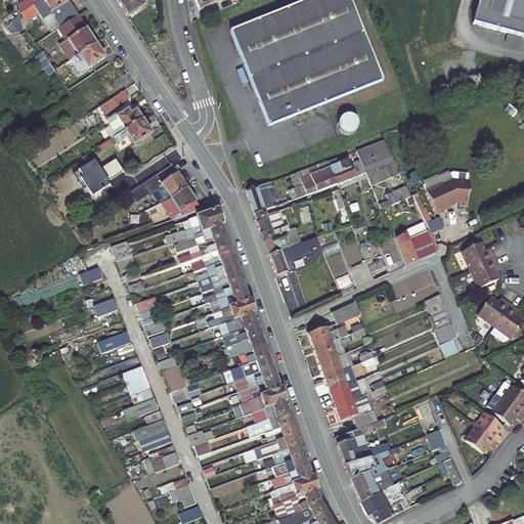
[(41,0),(26,0),(18,5),(20,13),(41,0)]
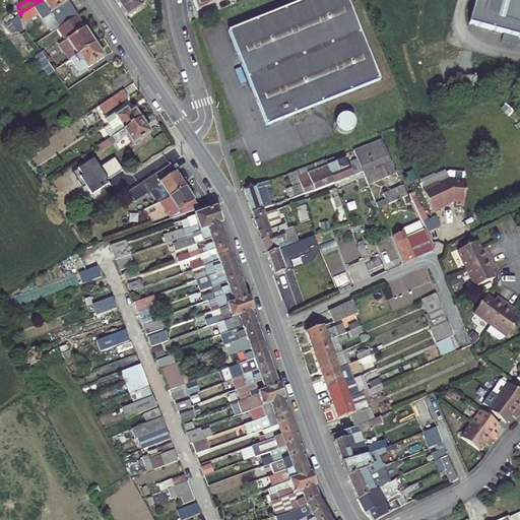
[(77,15),(67,0),(41,0),(20,13),(23,23),(39,14),(42,19),(51,13),(60,26),(61,26),(77,15)]
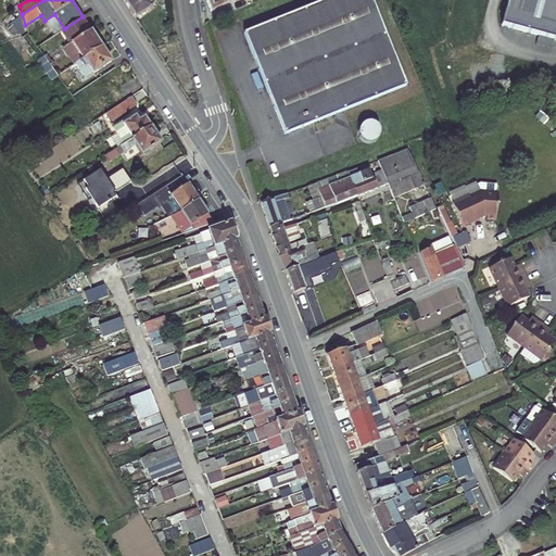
[(123,0),(136,19),(153,7),(148,0),(123,0)]
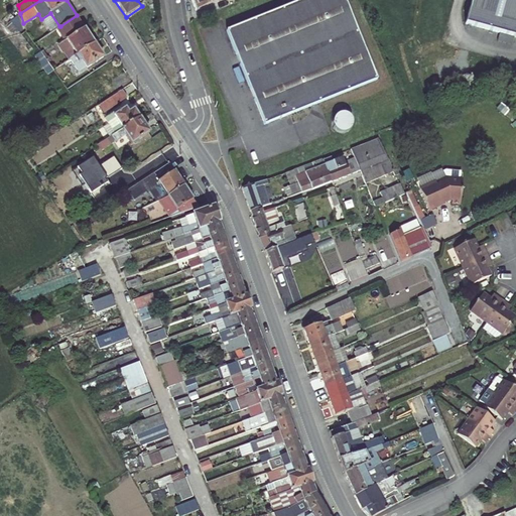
[(190,0),(195,10),(218,1),(217,0),(190,0)]
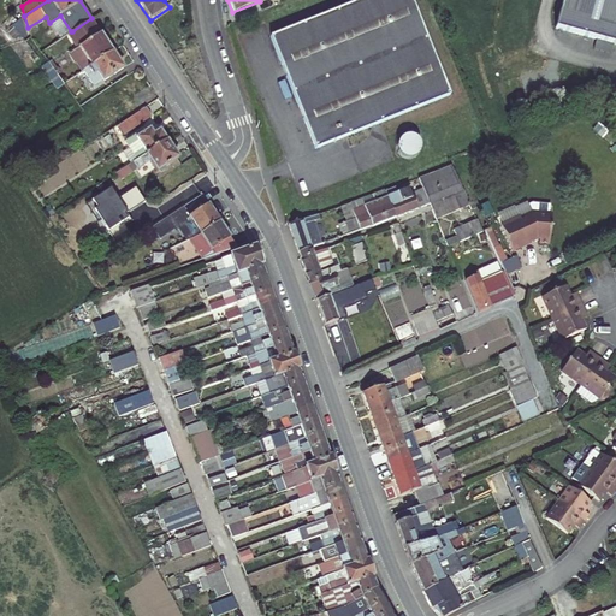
[(360,0),(271,36),(315,149),(450,94),(412,0),(360,0)]
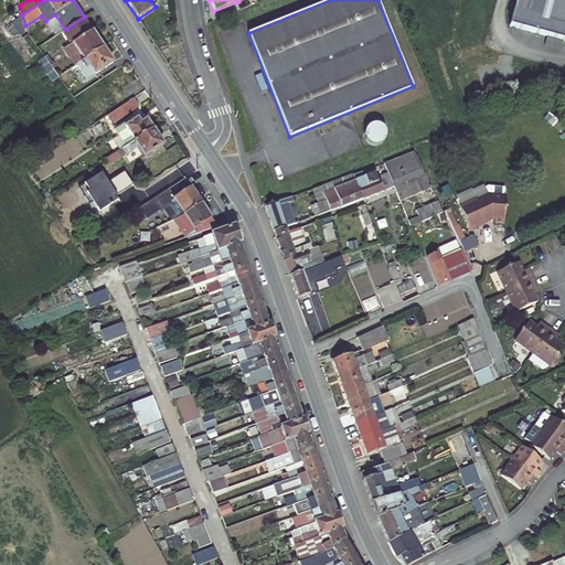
[(564,0),(516,0),(510,25),(564,40),(564,0)]
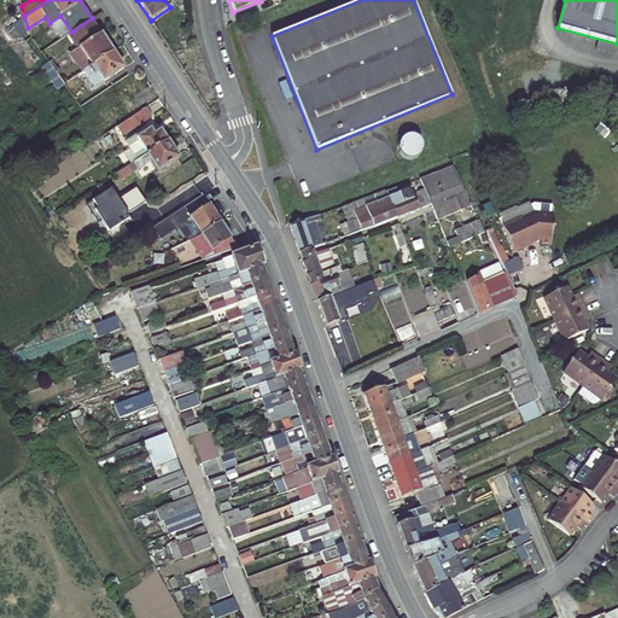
[(60,40),(71,31),(60,16),(50,23),(60,40)]
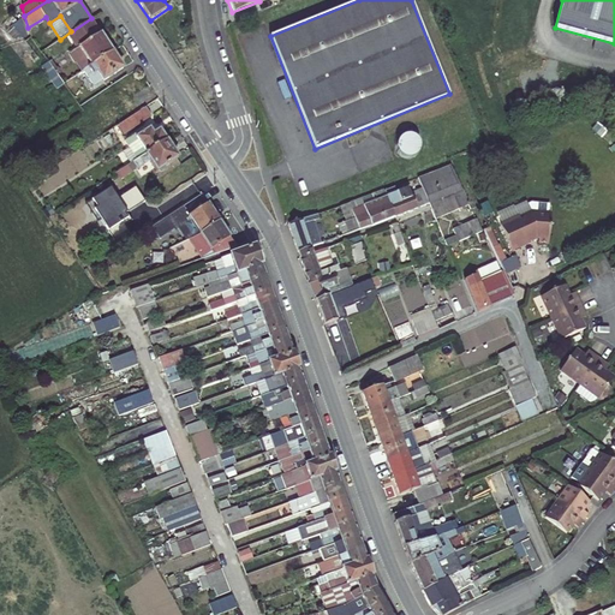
[(91,18),(72,31),(82,46),(101,33),(91,18)]
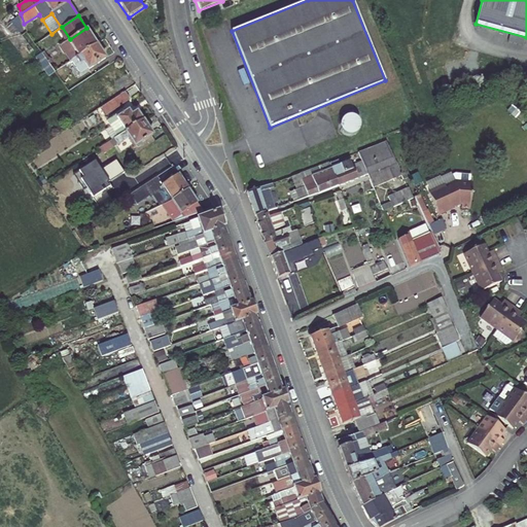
[(71,61),(97,44),(86,28),(70,39),(62,27),(61,27),(51,34),(35,44),(42,54),(48,49),(47,47),(57,41),(61,45),(62,45),(71,61)]
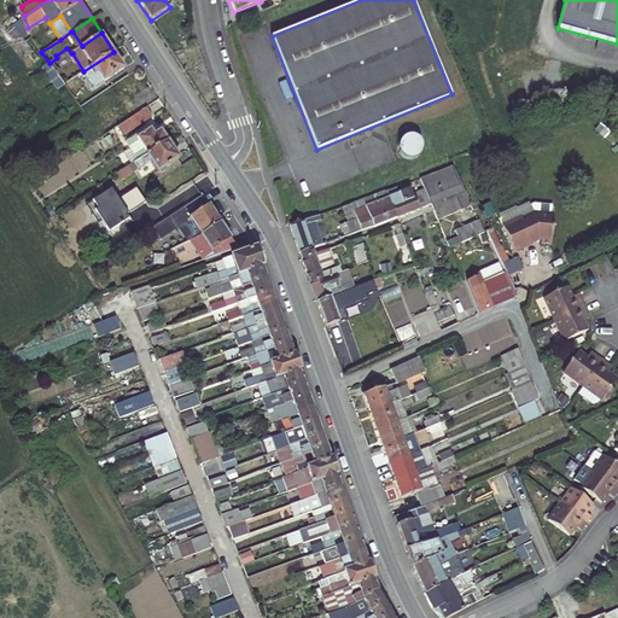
[(124,69),(114,52),(83,71),(94,87),(124,69)]
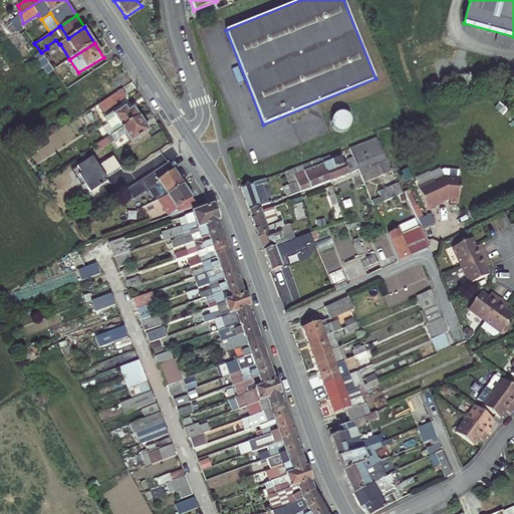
[(30,54),(24,47),(19,51),(22,55),(25,58),(30,54)]
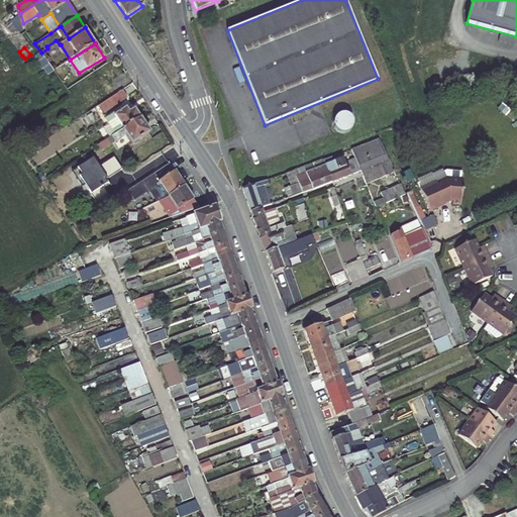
[(9,64),(22,56),(19,52),(6,60),(9,64)]
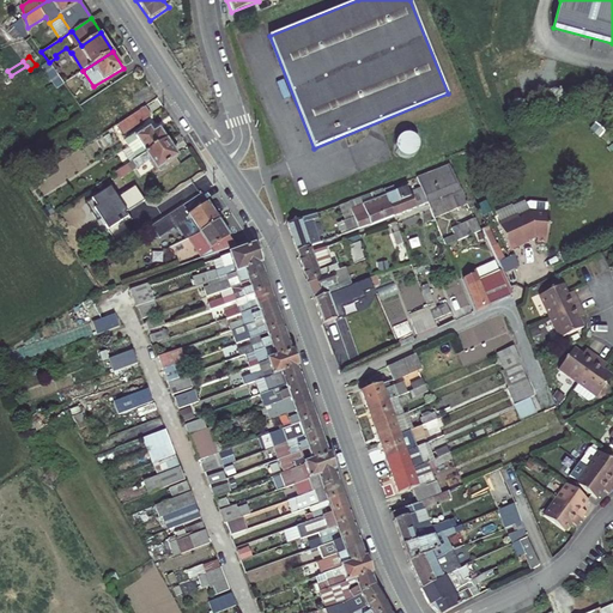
[(48,62),(41,67),(56,89),(64,84),(48,62)]
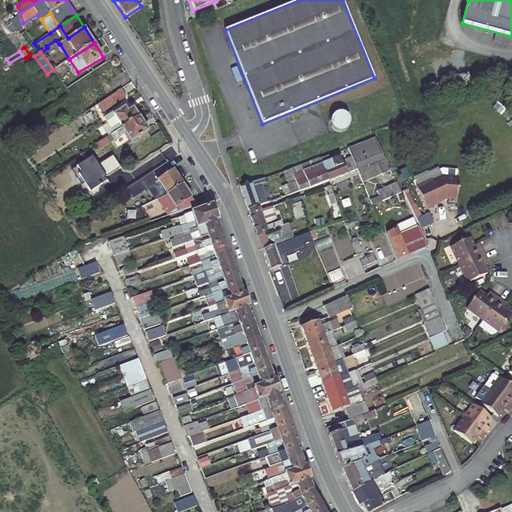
[(122,89),(117,82),(95,97),(99,104),(122,89)]
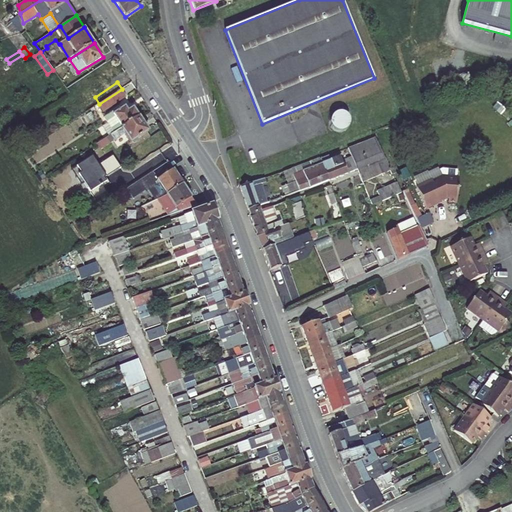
[(122,89),(99,104),(97,105),(102,112),(126,96),(122,89)]
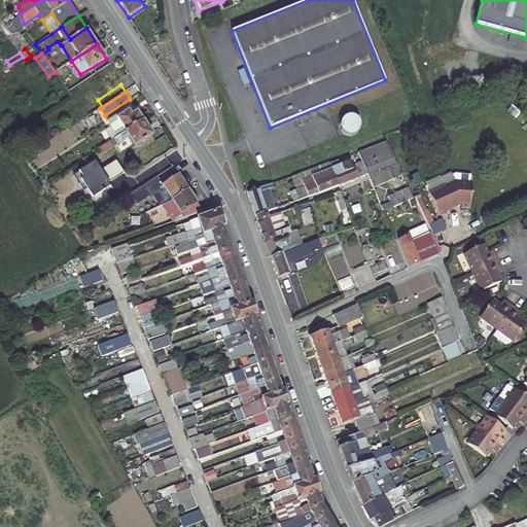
[(115,115),(106,120),(117,137),(143,120),(137,111),(136,111),(133,107),(129,110),(116,117),(115,115)]
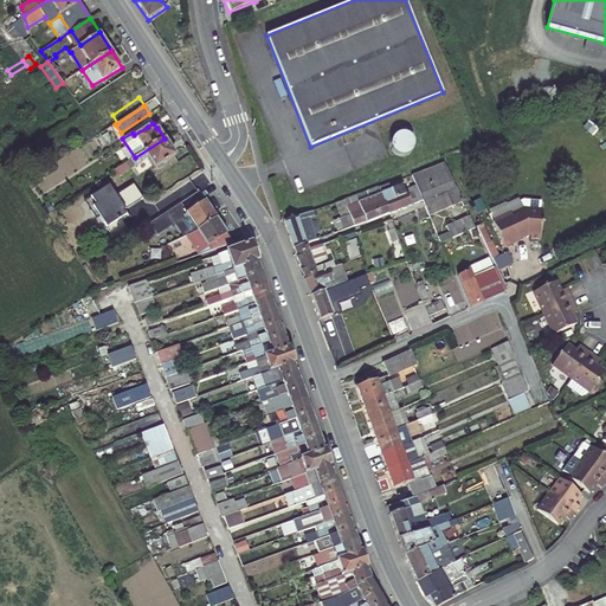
[(398,133),(394,136),(393,137),(392,143),(392,147),(395,152),(398,154),(401,155),(407,154),(413,149),(414,147),(416,143),(416,141),(414,137),(411,134),(407,131),(403,131),(398,133)]
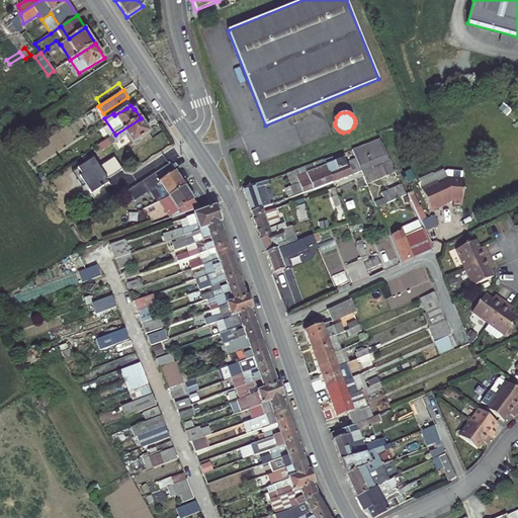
[(102,151),(125,136),(133,145),(150,133),(141,118),(115,135),(99,146),(102,151)]
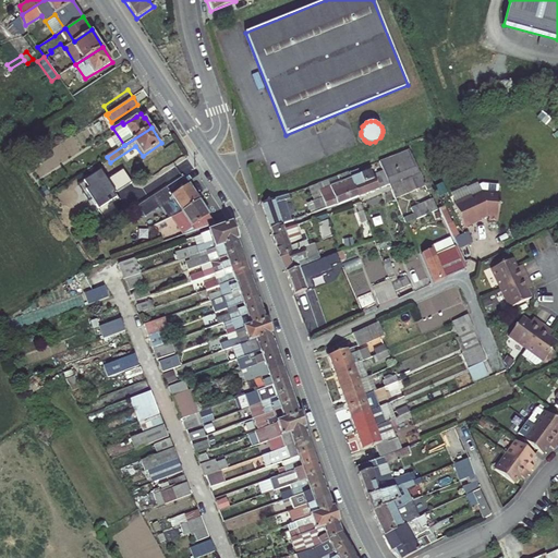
[(425,185),(409,152),(379,162),(383,170),(389,185),(395,198),(425,185)]
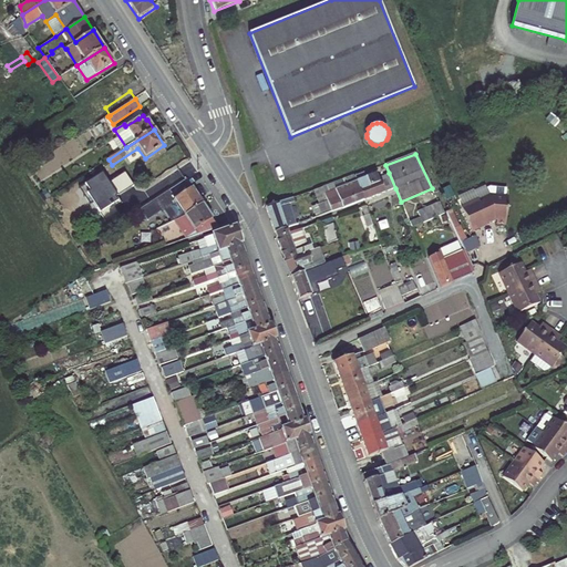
[(385,165),(374,169),(375,173),(378,178),(389,173),(385,165)]
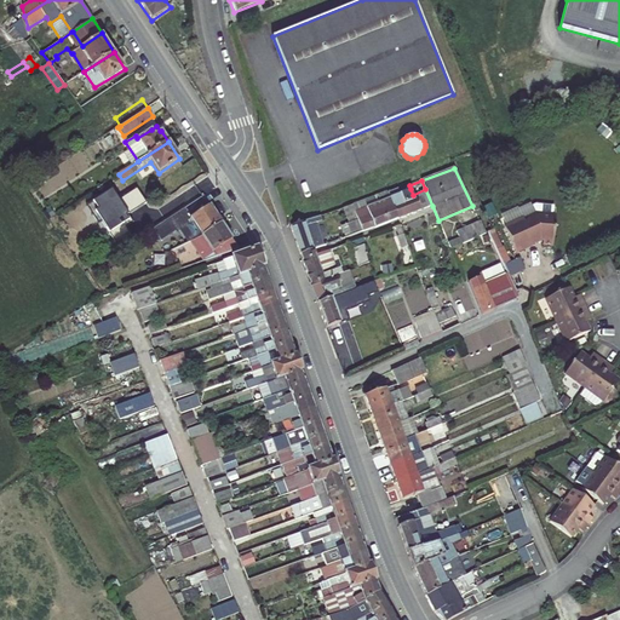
[(119,201),(112,190),(86,206),(98,224),(102,222),(115,242),(128,233),(125,227),(132,222),(127,216),(145,204),(137,189),(119,201)]
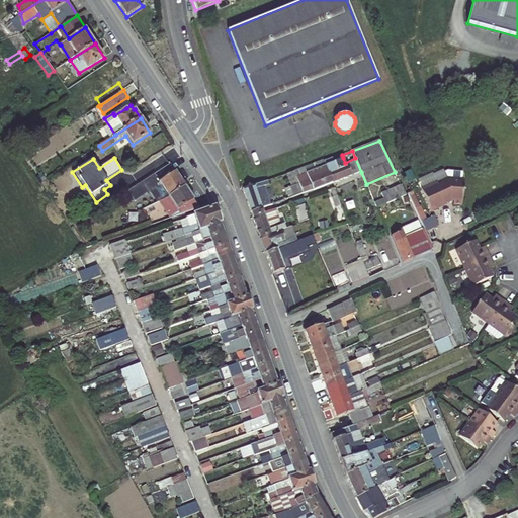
[(332,158),(324,161),(332,183),(361,172),(355,158),(345,163),(343,158),(333,162),(332,158)]
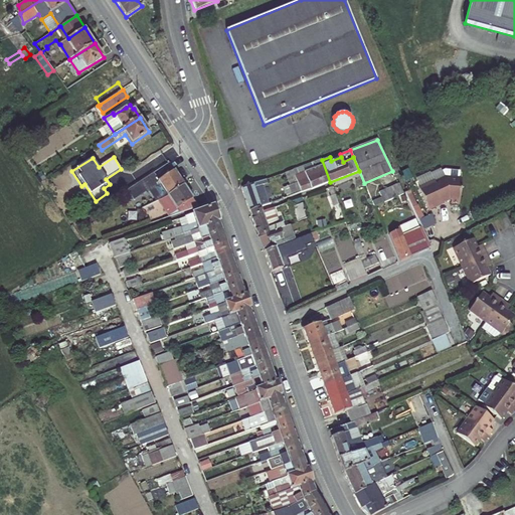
[(322,159),(302,166),(293,170),(301,192),(311,189),(330,182),(322,160),(322,159)]
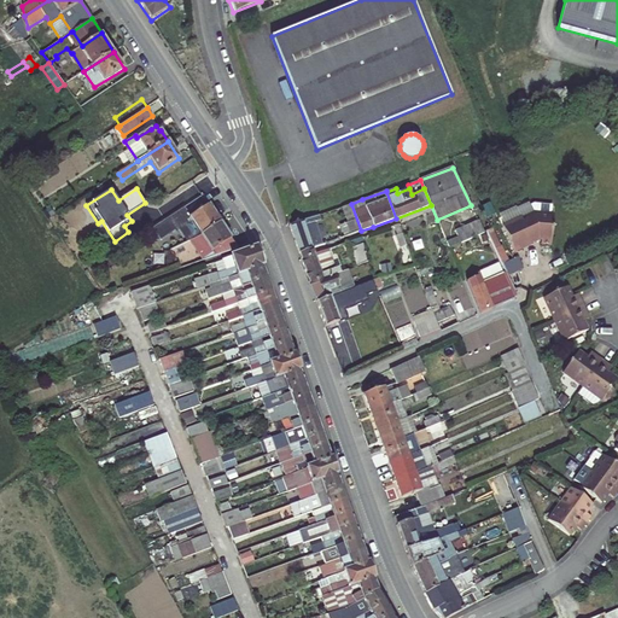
[(165,233),(174,228),(178,237),(167,242),(170,250),(191,242),(202,237),(221,222),(203,194),(161,223),(165,233)]
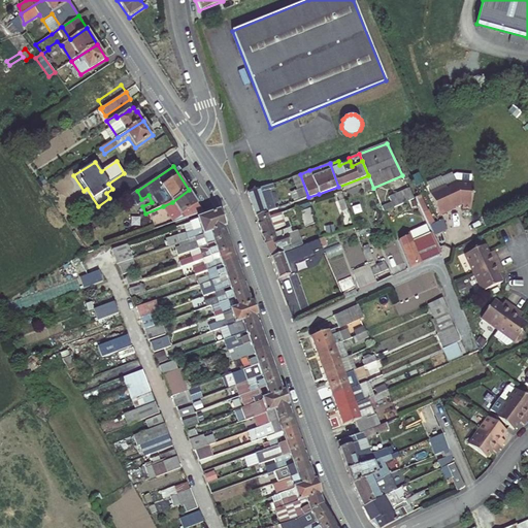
[(448,172),(426,182),(439,215),(456,207),(470,207),(471,173),(448,172)]
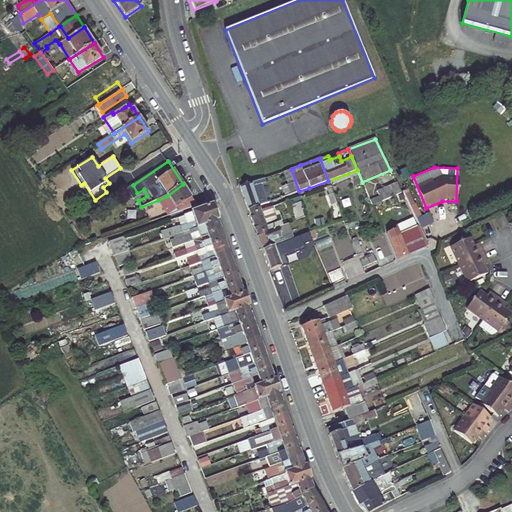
[(282,186),(285,196),(299,191),(291,169),(284,171),(288,184),(282,186)]
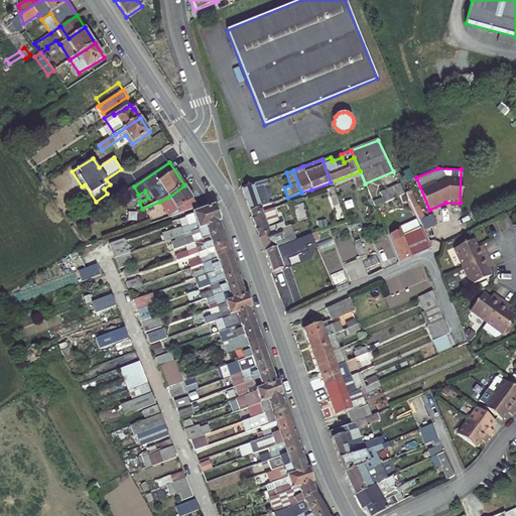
[(266,179),(241,187),(249,212),(260,207),(272,203),(270,198),(272,198),(266,179)]
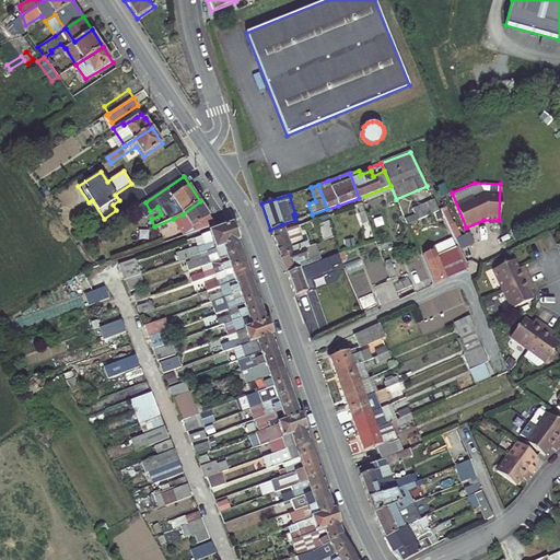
[(405,220),(407,225),(439,211),(433,200),(411,209),(415,216),(405,220)]
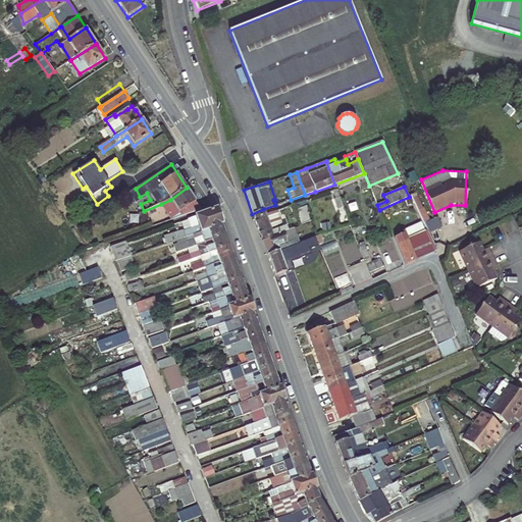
[(171,219),(201,209),(187,188),(170,200),(161,204),(171,219)]
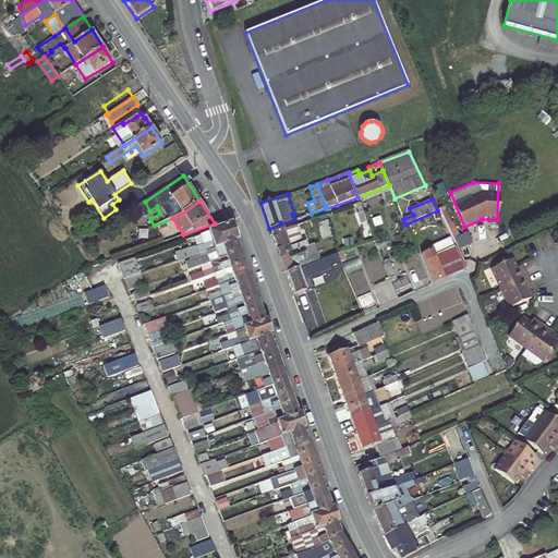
[(149,210),(145,202),(123,216),(128,221),(149,210)]
